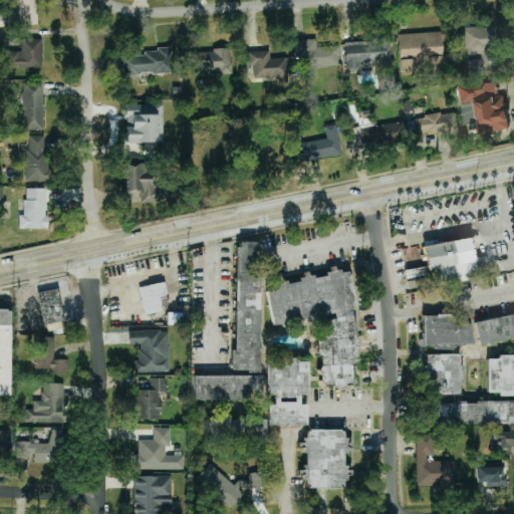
[(37,25),(36,0),(13,0),(15,25),(37,25)]
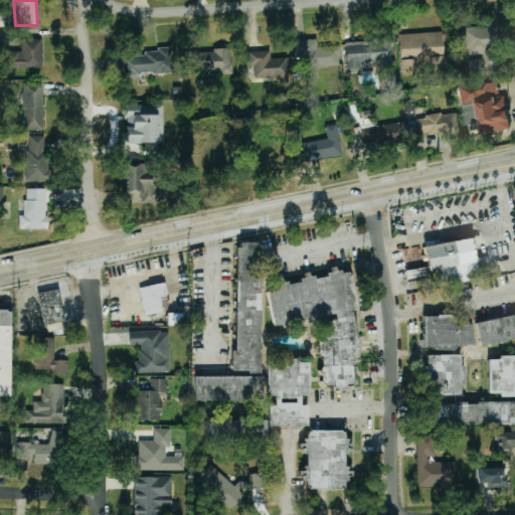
[(497,28),(467,28),(467,55),(482,55),(482,60),(471,60),(471,75),(497,75),(497,28)]
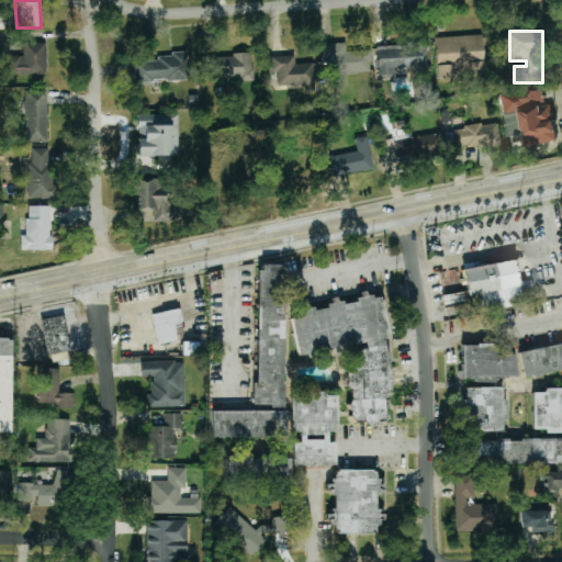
[(482,35),(435,37),(437,79),(452,78),(452,65),(468,65),(468,70),(484,70),(482,35)]
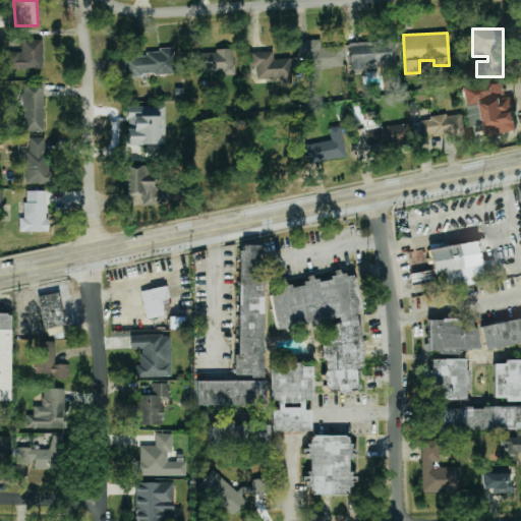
[(43,40),(21,40),(20,53),(6,52),(5,69),(42,71),(43,40)]
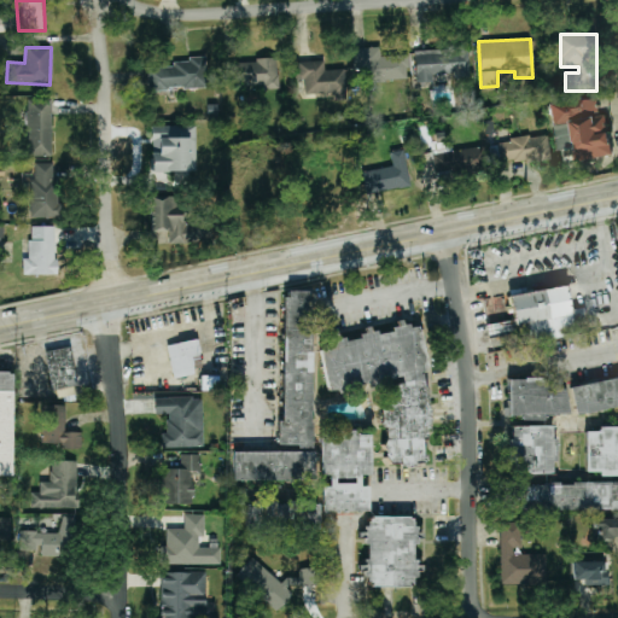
[(407,56),(379,57),(379,48),(353,48),(353,70),(361,70),(361,82),(408,81),(407,56)]
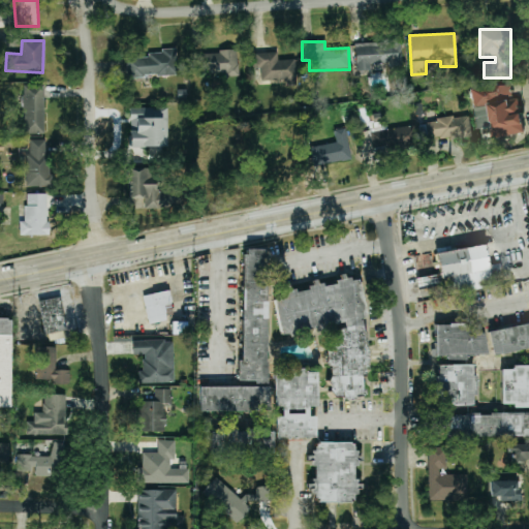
[(354,42),(355,71),(371,71),(370,64),(401,64),(401,41),(354,42)]
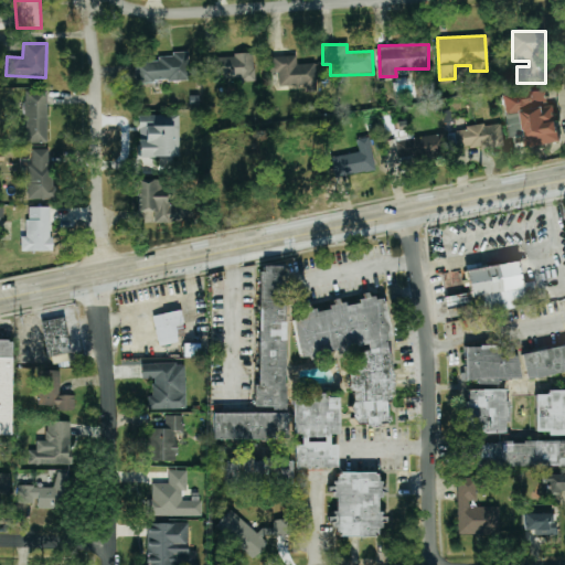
[(206,56),(208,78),(242,77),(242,82),(255,82),(254,55),(206,56)]
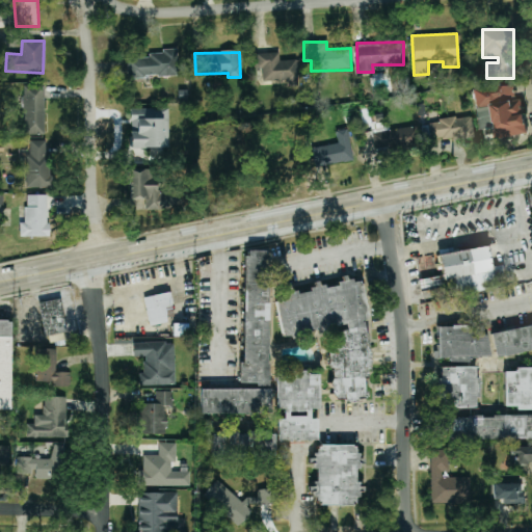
[(128,78),(179,76),(178,53),(127,55),(128,78)]
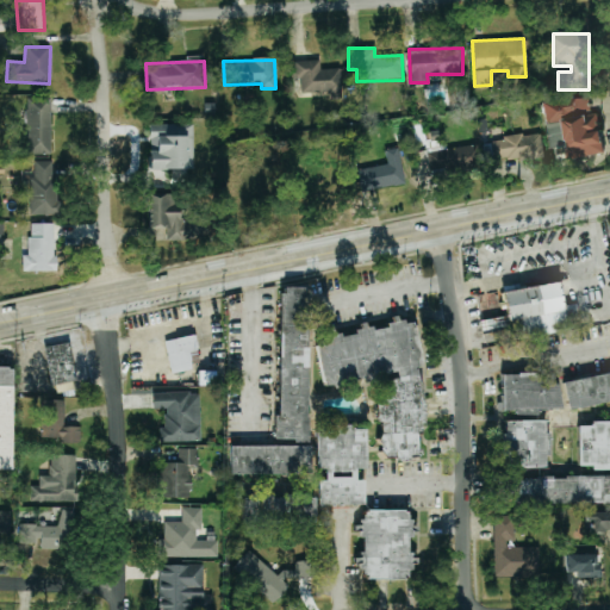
[(302,95),(341,94),(340,69),(321,70),(319,61),(294,62),(296,81),(300,81),(302,95)]
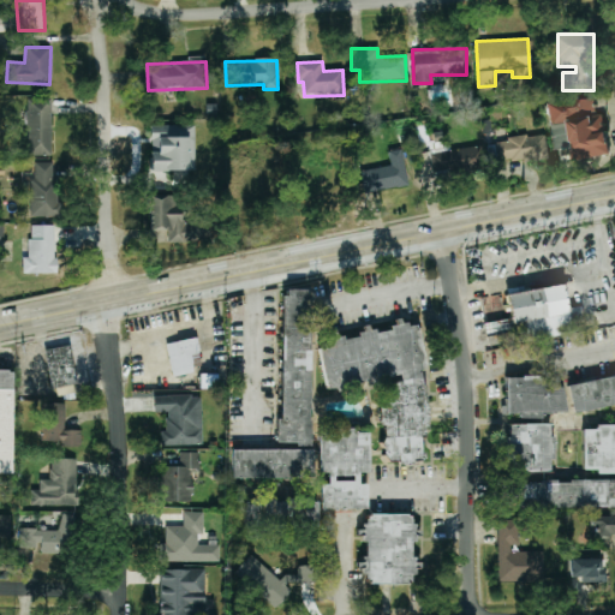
[(608,156),(607,132),(603,132),(602,114),(595,114),(595,99),(549,101),(550,123),(569,121),(572,159),(608,156)]
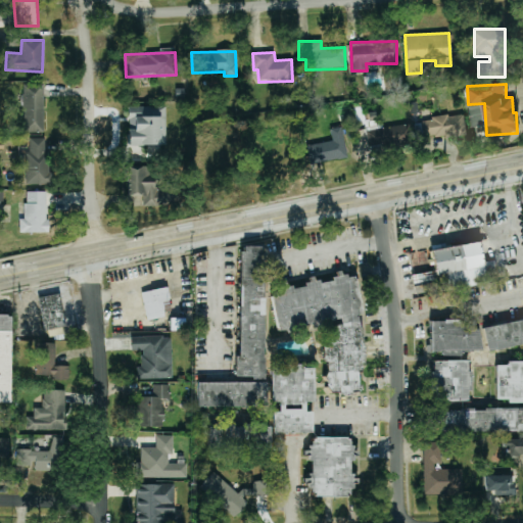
[(24,133),(44,132),(43,85),(21,85),(24,133)]
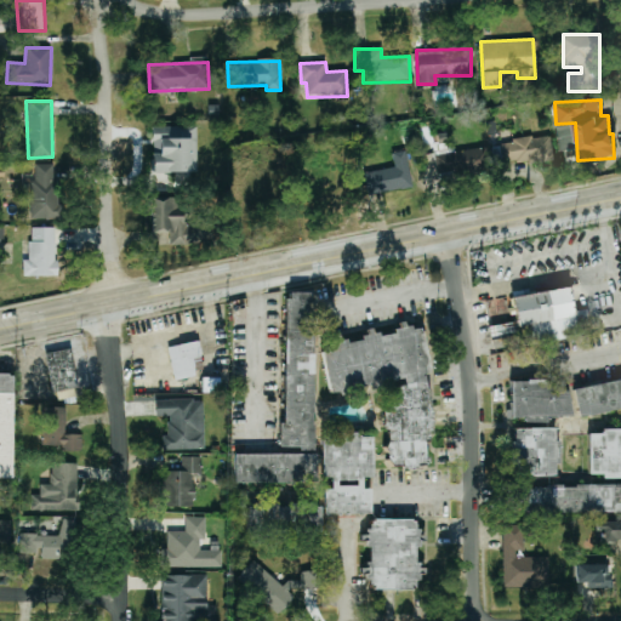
[(570,124),(556,127),(560,151),(575,147),(570,124)]
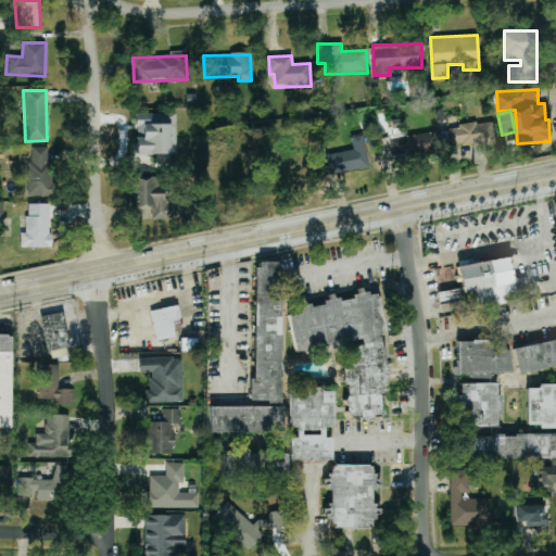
[(175,113),(134,114),(135,155),(156,155),(156,165),(176,165),(175,113)]
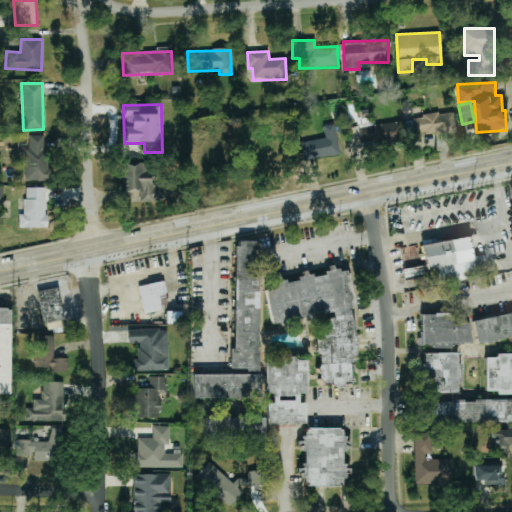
[(457,131),(455,112),(411,117),(414,136),(457,131)]
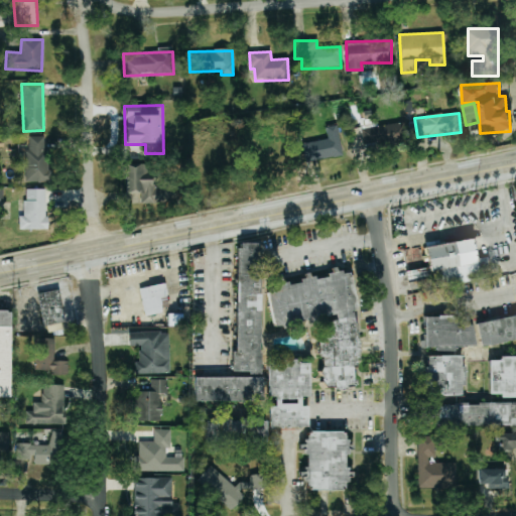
[(362,128),(363,147),(405,144),(404,124),(362,128)]
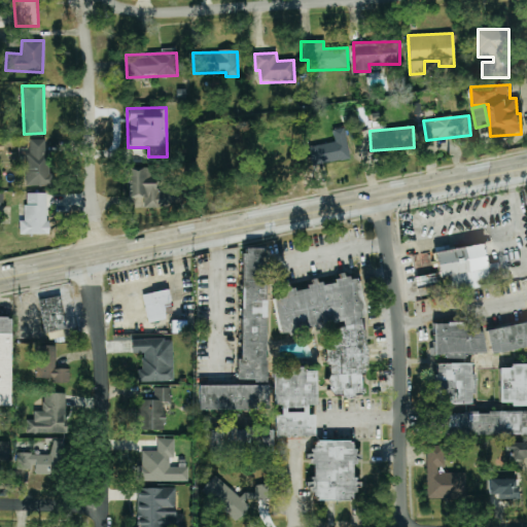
[(309,147),(313,166),(350,159),(344,128),(332,131),(335,142),(309,147)]
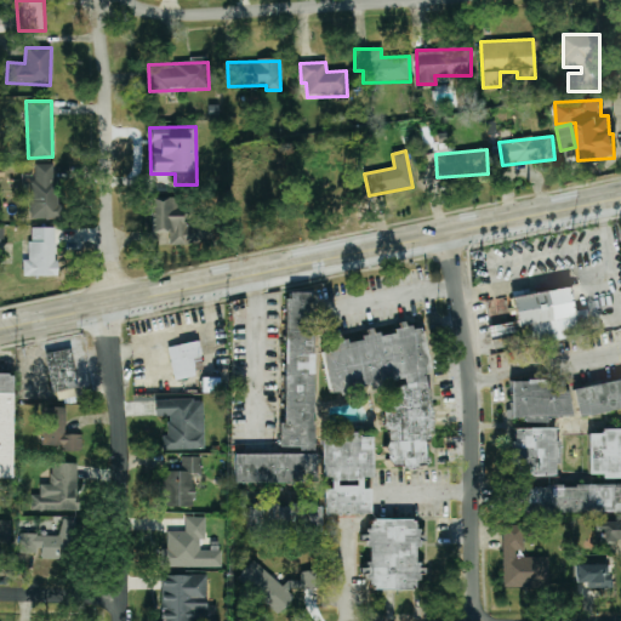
[(56,165),(34,164),(34,178),(30,178),(30,220),(56,220),(56,165)]
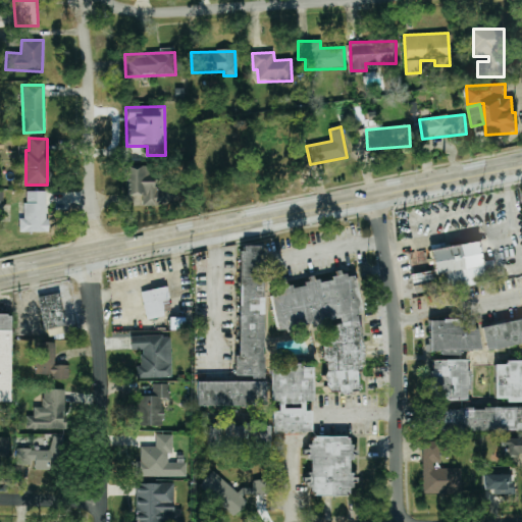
[(123,206),(158,207),(159,168),(125,167),(123,206)]
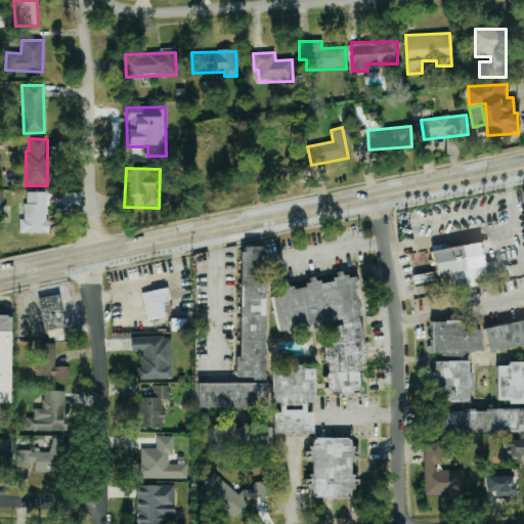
[(19,233),(47,233),(47,192),(26,192),(25,220),(19,219),(19,233)]
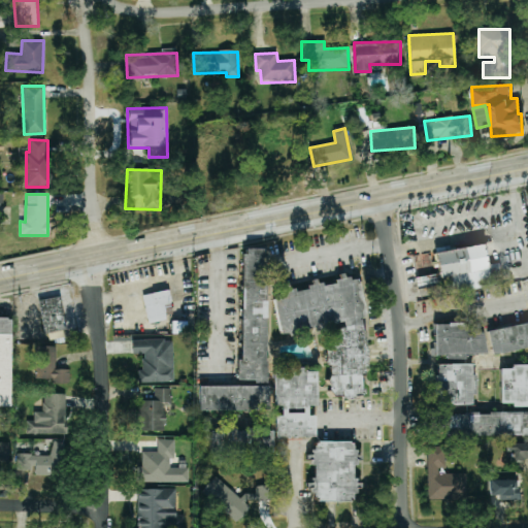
[(436,252),(442,294),(491,288),(489,278),(494,278),(492,265),(487,265),(484,245),(436,252)]
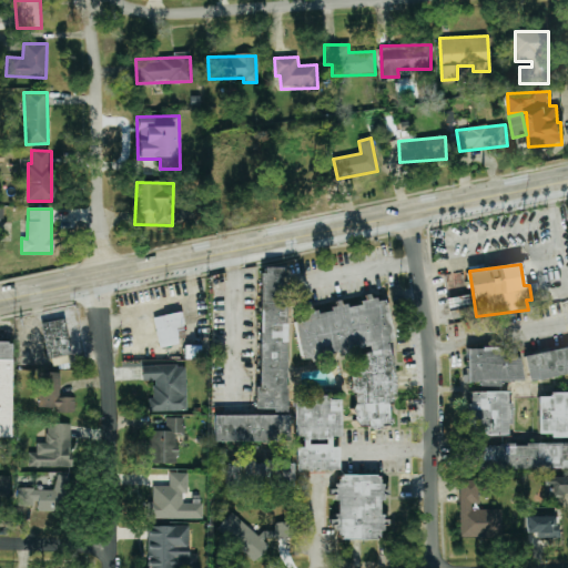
[(213,442),(287,442),(285,269),(260,269),(261,388),(255,388),(255,416),(213,416),(213,442)]
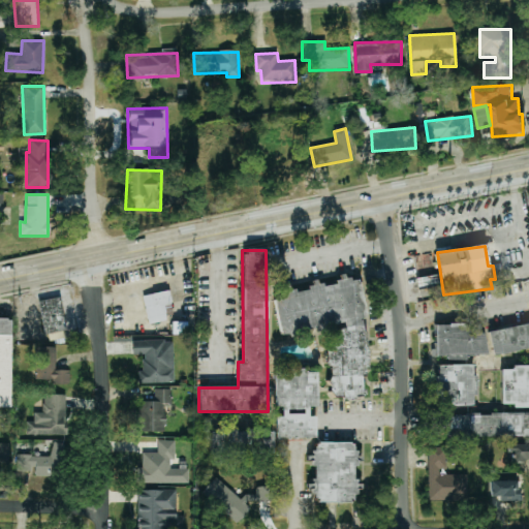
[(274,293),(279,333),(335,325),(337,343),(325,344),(333,400),(364,396),(361,376),(370,374),(358,278),(335,281),(336,283),(308,287),(308,289),(274,293)]
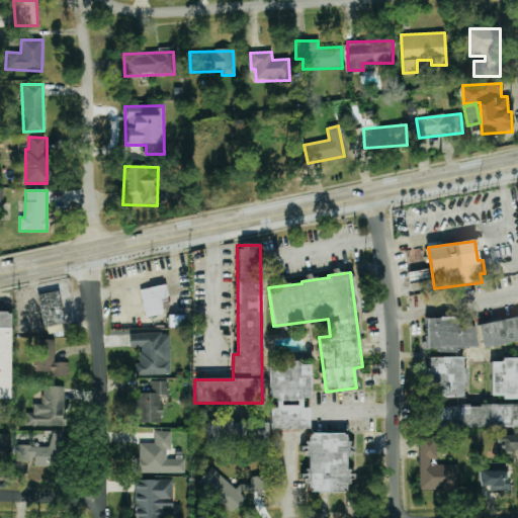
[(160,298),(168,297),(166,284),(140,290),(146,318),(163,314),(160,298)]
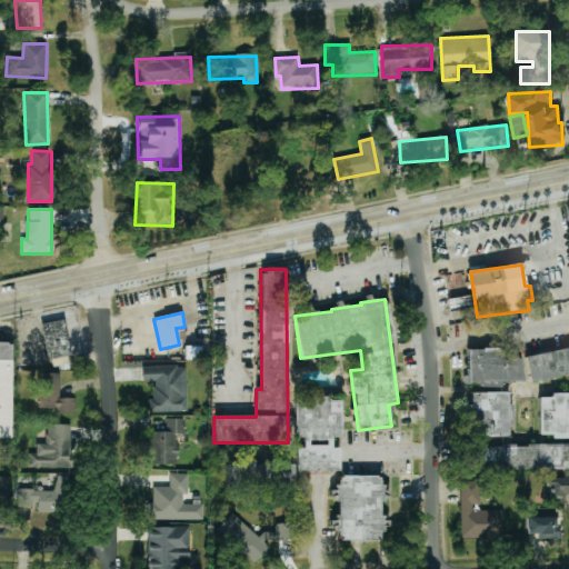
[(41,325),(49,360),(72,356),(65,320),(41,325)]
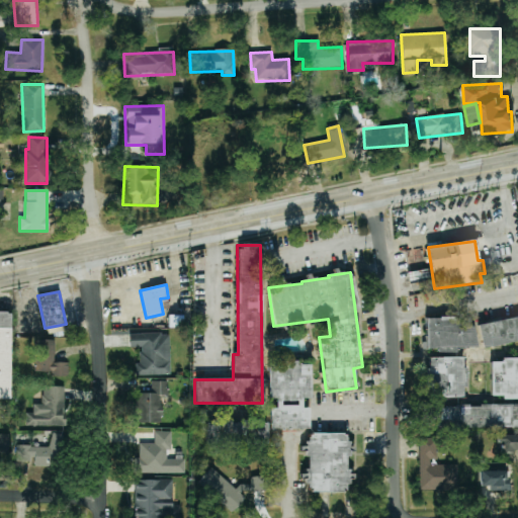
[(10,313),(0,312),(0,399),(9,400),(10,313)]
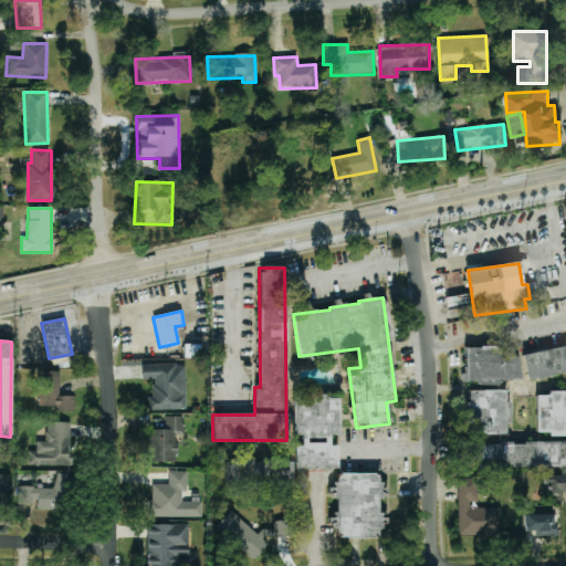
[(565,371),(565,345),(522,355),(527,380),(565,371)]
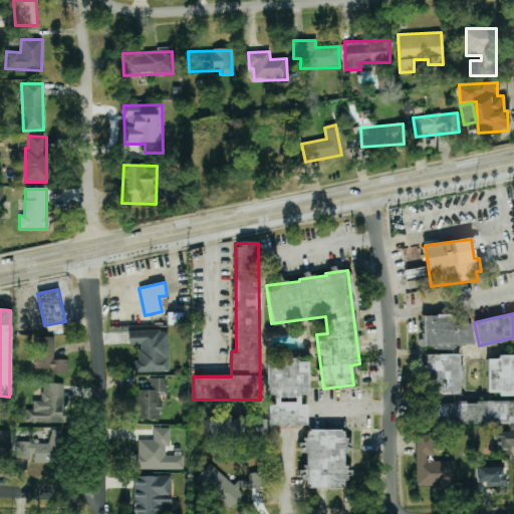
[(423,347),(433,346),(433,348),(472,347),(471,323),(464,323),(463,315),(423,316),(423,347)]
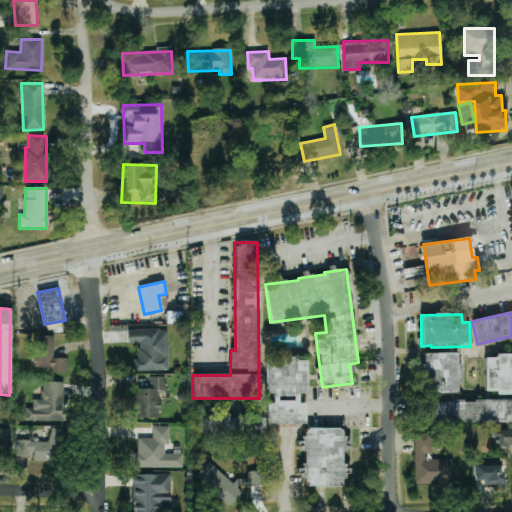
[(134,372),(168,370),(167,329),(128,331),(128,344),(138,344),(138,359),(134,359),(134,372)]
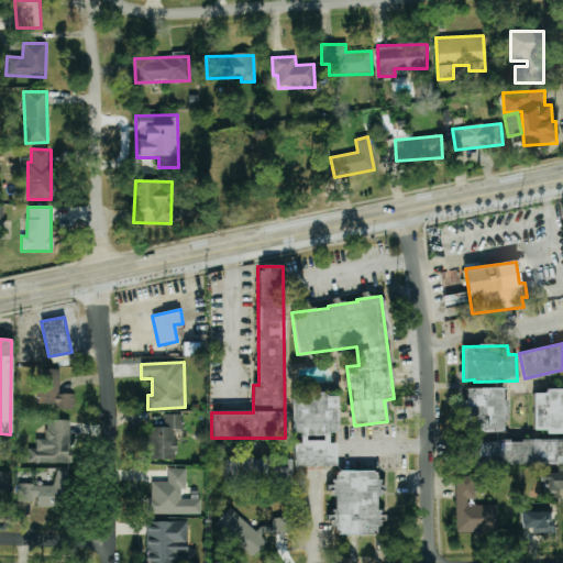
[(74,407),(74,394),(59,394),(61,371),(40,370),(37,406),(74,407)]
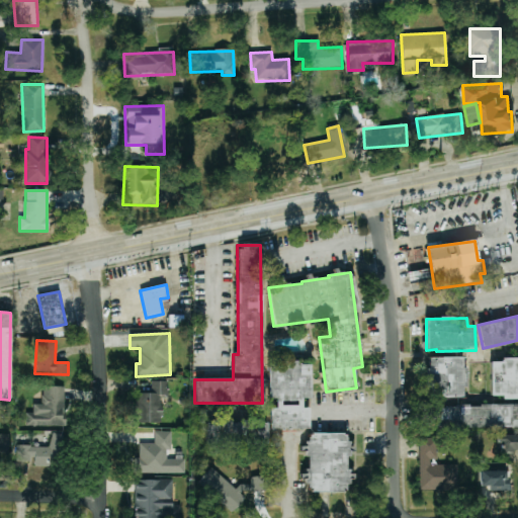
[(428,357),(428,398),(464,398),(464,357),(428,357)]
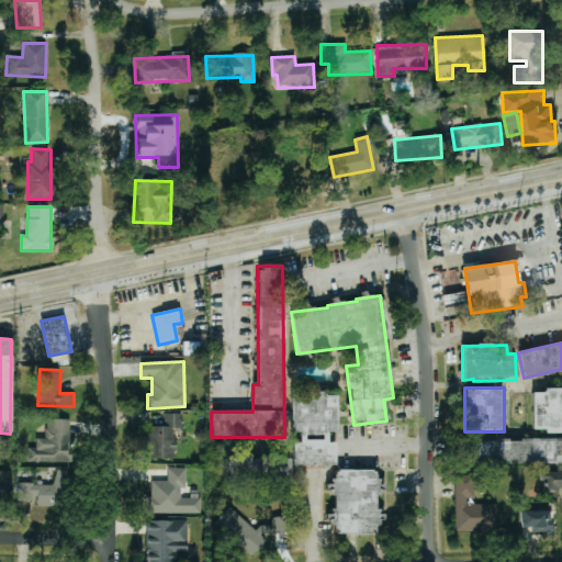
[(561,390),(532,391),(532,429),(547,428),(547,431),(561,431),(561,390)]
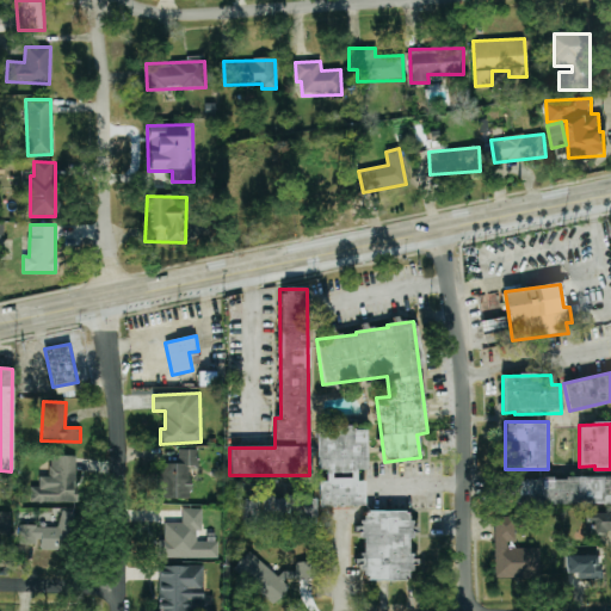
[(364,506),(364,482),(357,482),(356,470),(365,469),(365,427),(316,429),(316,470),(326,470),(326,482),(319,482),(319,507),(364,506)]
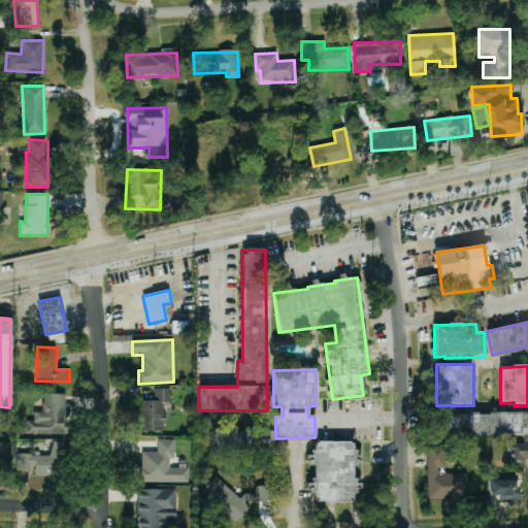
[(138,401),(138,431),(165,431),(165,404),(171,404),(171,389),(154,389),(154,401),(138,401)]
